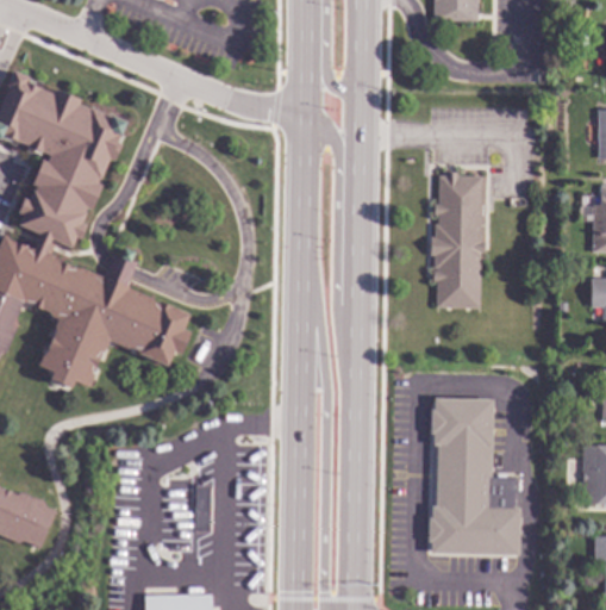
[(479,0),(479,22),(435,20),(435,0),(479,0)]
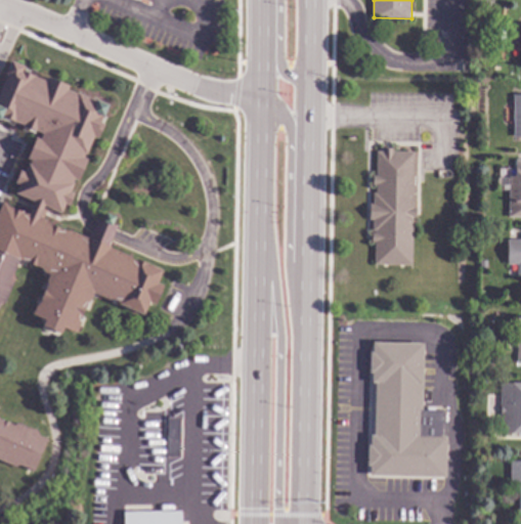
[(0,211),(5,200),(14,204),(13,208),(29,215),(35,201),(16,192),(20,184),(16,183),(23,170),(26,172),(30,163),(31,163),(33,161),(29,159),(38,137),(42,139),(44,134),(38,131),(36,135),(23,129),(25,126),(16,123),(15,125),(0,118),(0,93),(8,76),(7,74),(12,60),(27,67),(25,71),(47,80),(48,77),(72,86),(70,90),(77,93),(78,91),(110,104),(105,114),(109,115),(99,137),(94,135),(86,156),(89,157),(80,178),(77,178),(73,190),(74,191),(70,204),(66,202),(62,210),(62,211),(49,206),(44,218),(47,221),(66,229),(71,229),(90,238),(94,228),(99,218),(102,219),(105,211),(117,216),(114,223),(118,225),(114,236),(111,244),(136,255),(138,258),(165,269),(160,280),(167,284),(158,306),(152,304),(146,316),(119,305),(120,303),(98,294),(97,298),(93,296),(84,317),(86,318),(79,336),(67,331),(66,334),(44,325),(47,319),(34,314),(50,274),(45,271),(43,268),(20,259),(15,272),(16,278),(7,302),(3,303),(0,309),(0,418),(15,425),(19,423),(40,431),(41,434),(49,438),(35,472),(20,466),(17,467),(0,461),(0,211)]
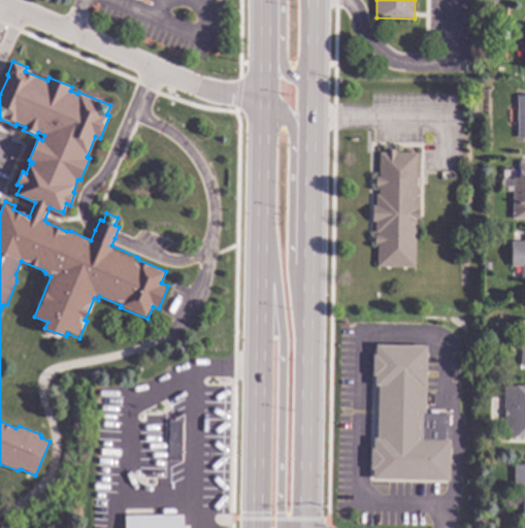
[(397,153),(419,153),(418,208),(421,208),(421,220),(418,219),(417,267),(380,267),(380,244),(376,244),(376,222),(373,222),(374,206),(376,206),(376,194),(380,194),(380,187),(378,187),(378,176),(381,177),(381,153),(387,153),(387,150),(397,150),(397,153)]
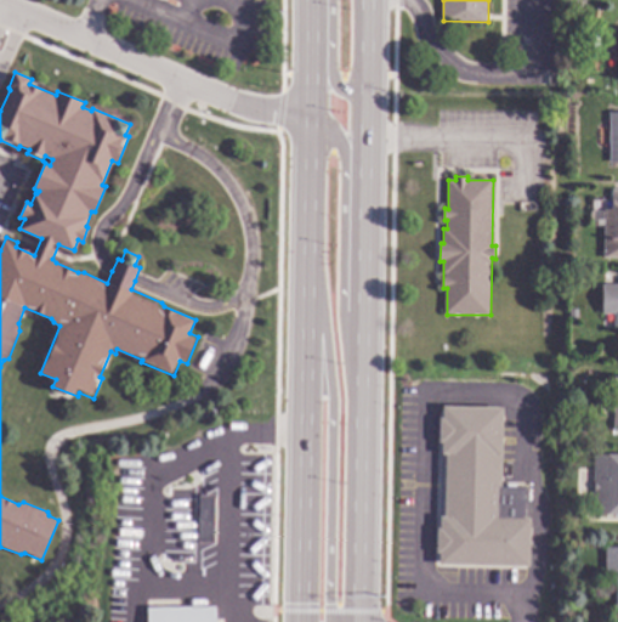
[(617,258),(605,258),(606,209),(612,209),(613,190),(617,190),(617,258)]
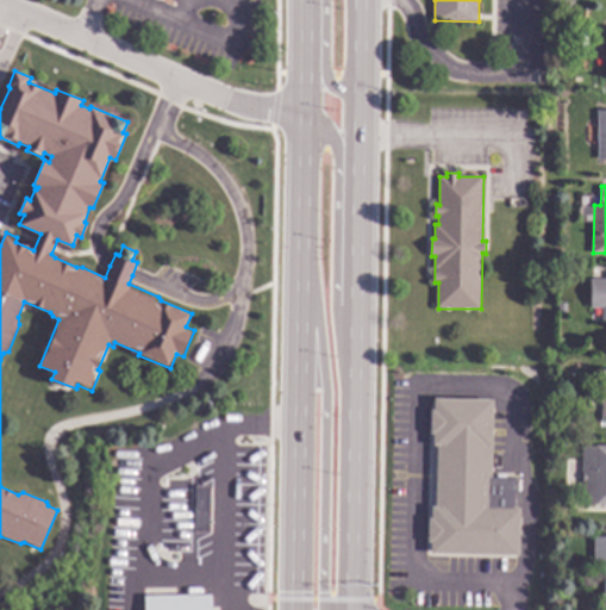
[(605,323),(604,323),(604,307),(592,307),(592,279),(605,279),(605,323)]
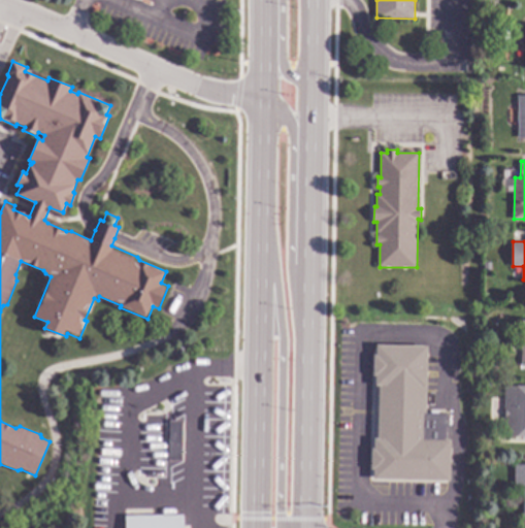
[(493,272),(485,272),(485,263),(493,262),(493,272)]
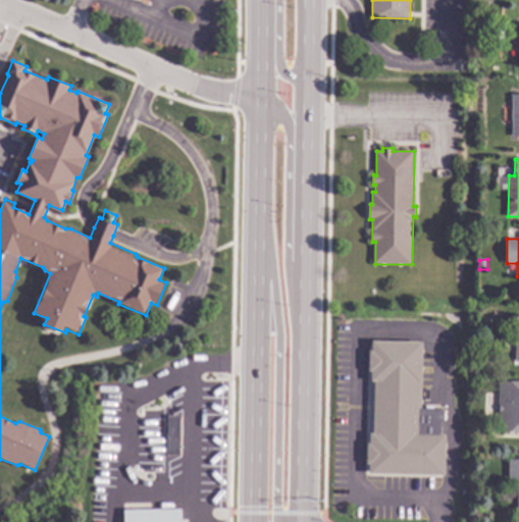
[(428,374),(387,374),(387,347),(428,347),(428,374)]
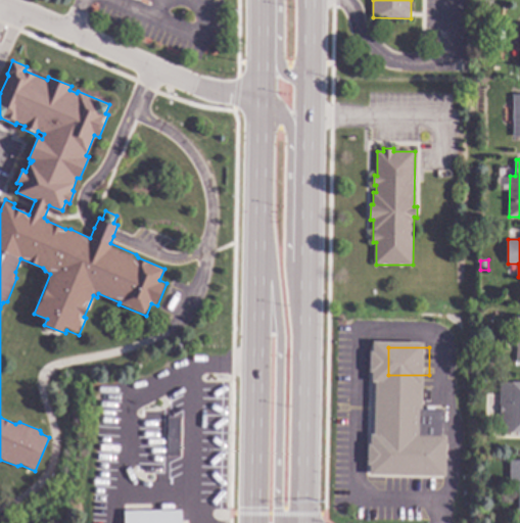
[(519,432),(500,432),(501,381),(519,381),(519,432)]
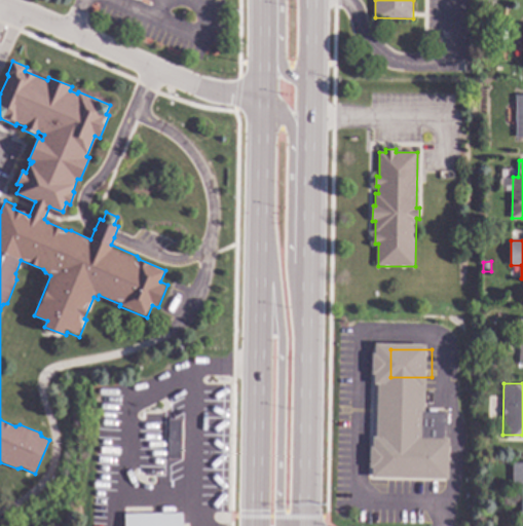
[(183,459),(169,458),(170,419),(184,419),(183,459)]
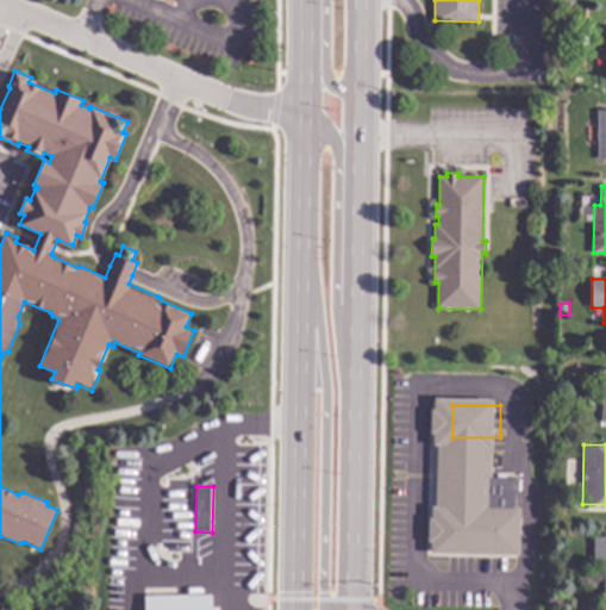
[(605,593),(605,565),(595,565),(595,536),(605,536),(605,593)]
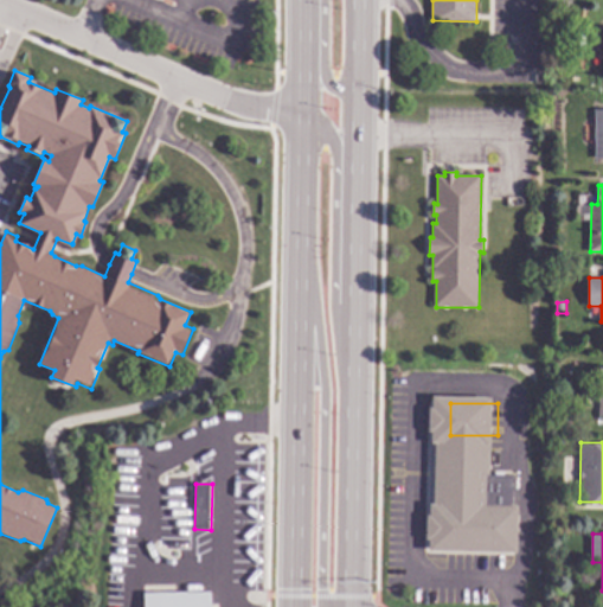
[(211,606),(146,606),(146,593),(211,592),(211,606)]
